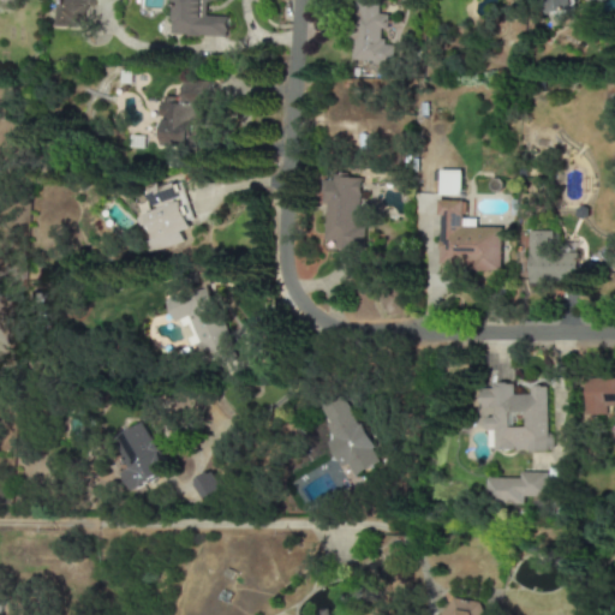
[(88,0),(57,0),(55,27),(87,28),(88,0)]
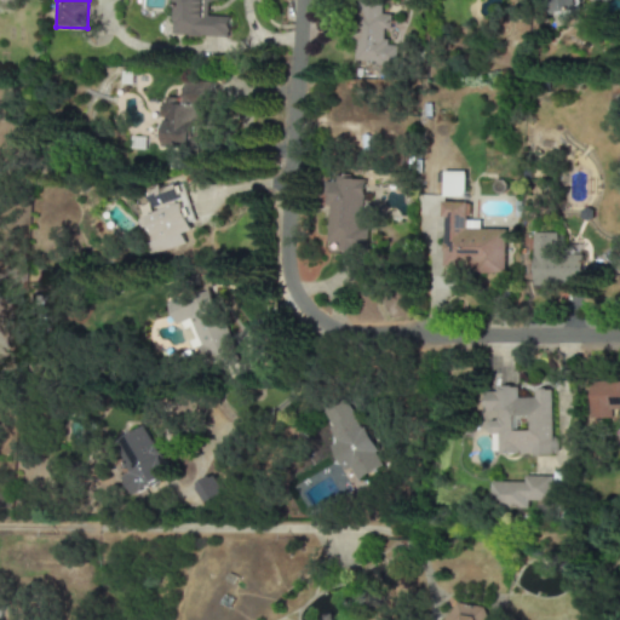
[(229,36),(229,17),(207,16),(208,1),(212,1),(212,0),(173,0),(173,35),(229,36)]
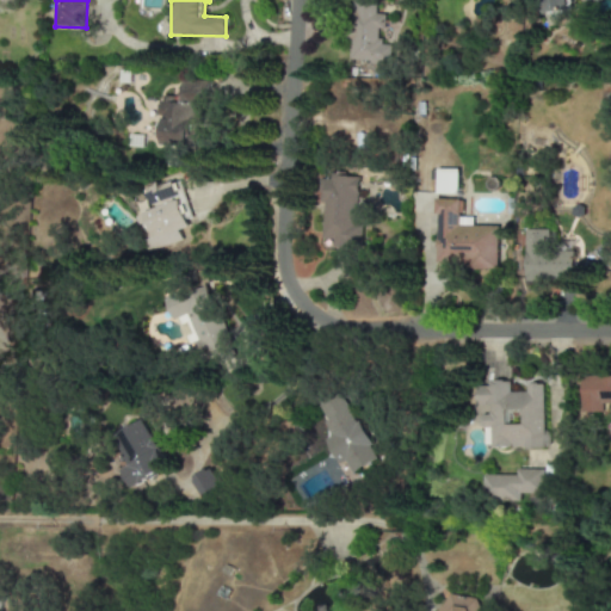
[(352,0),(347,60),(390,63),(392,45),(378,44),(380,28),(386,29),(387,14),(375,13),(376,0),(352,0)]
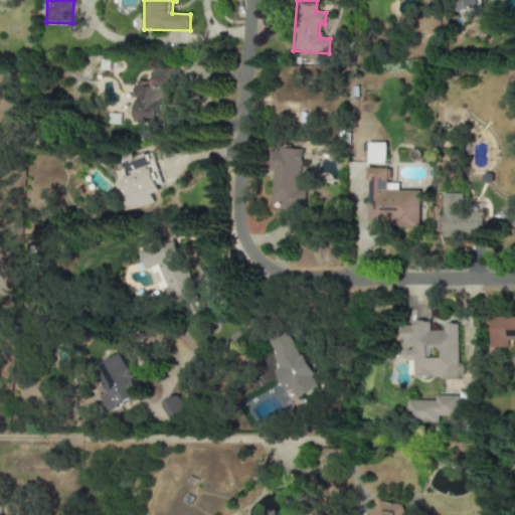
[(479,0),(458,0),(460,12),(481,9),(479,0)]
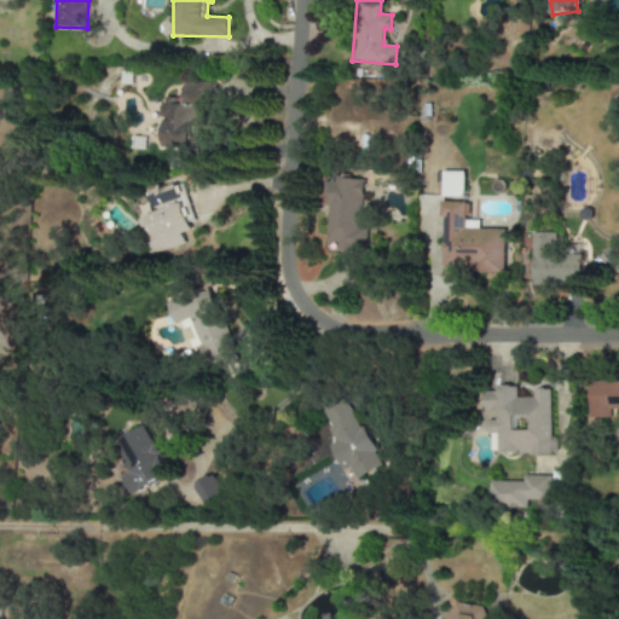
[(207,82),(185,80),(184,98),(165,97),(161,145),(202,149),(207,82)]
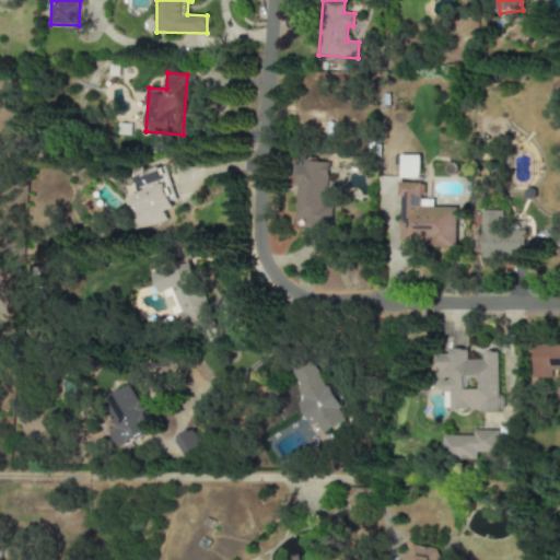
[(420,155),(400,154),(400,177),(420,178),(420,155)]
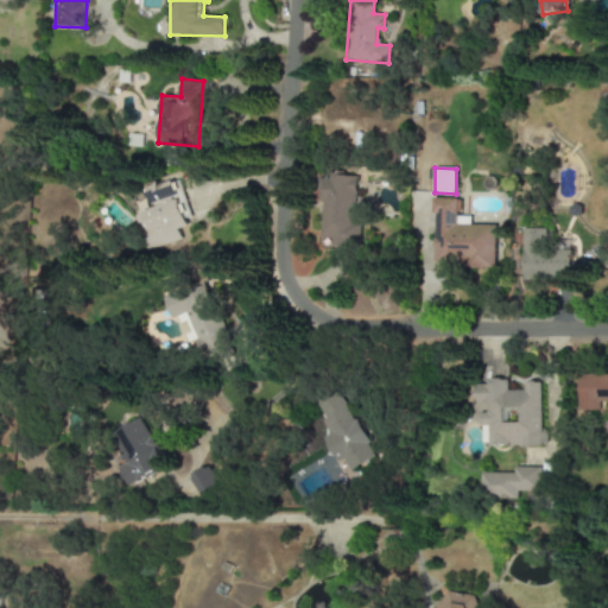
[(356,175),(328,173),(327,178),(317,177),(316,201),(322,202),(320,238),(331,239),(330,245),(360,247),(361,222),(354,221),(356,175)]
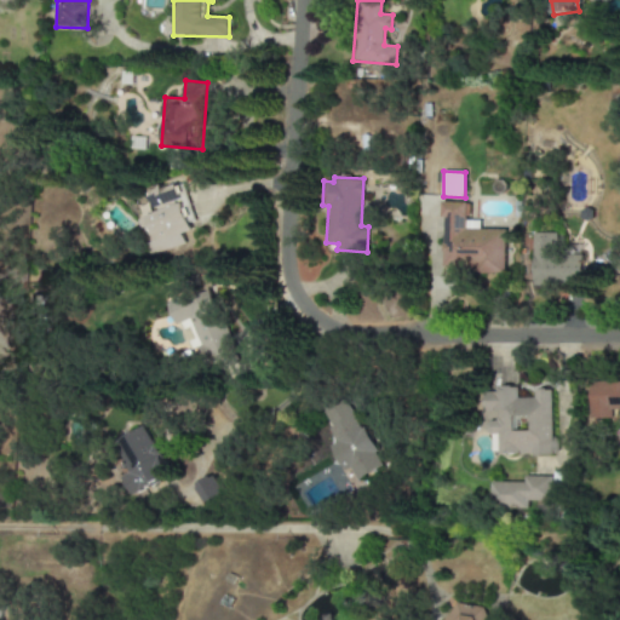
[(150,254),(185,245),(182,234),(191,231),(184,206),(188,206),(181,184),(162,189),(161,185),(149,188),(156,213),(139,218),(150,254)]
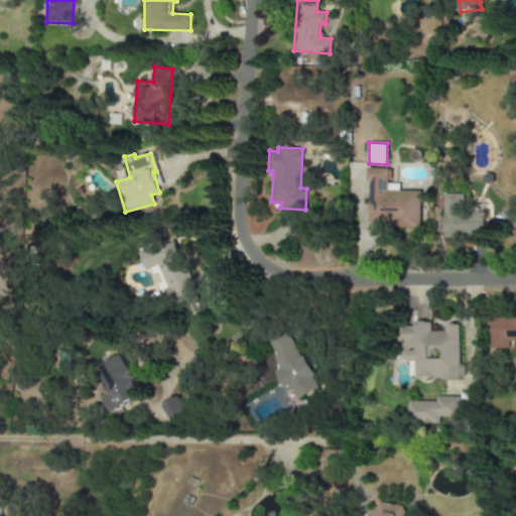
[(420,190),(399,190),(399,183),(388,183),(388,167),(369,167),(369,226),(420,226),(420,190)]
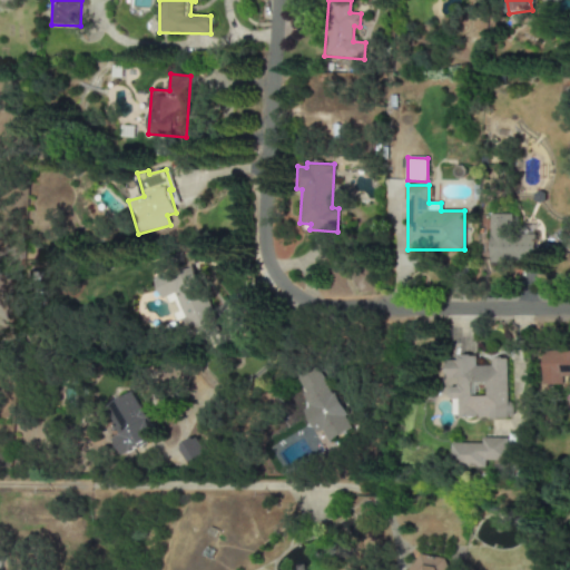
[(490,263),(533,263),(534,234),(512,234),(512,214),(490,214),(490,263)]
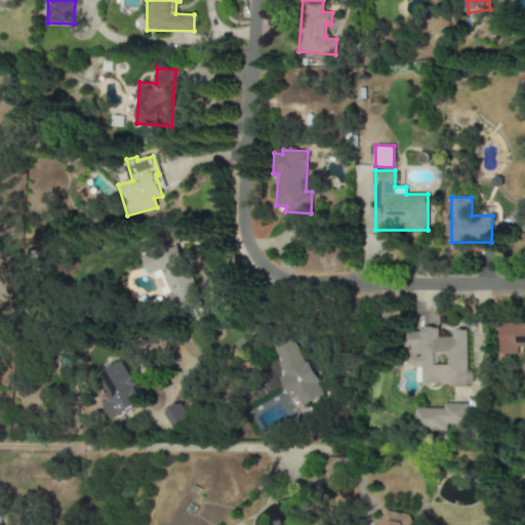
[(143,253),(158,297),(167,294),(172,310),(198,300),(177,242),(143,253)]
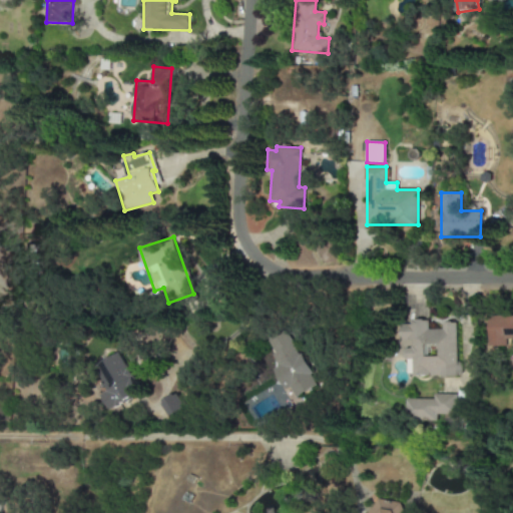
[(489,346),(507,346),(507,339),(512,339),(512,316),(489,316),(489,346)]
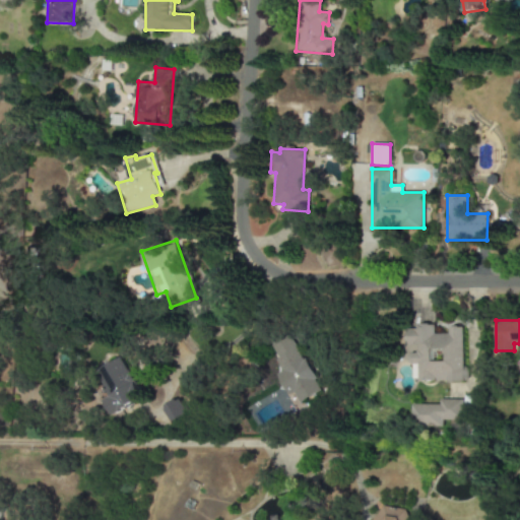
[(418,382),(464,381),(463,327),(448,327),(448,333),(435,333),(435,326),(407,326),(407,345),(417,345),(417,353),(408,353),(409,364),(418,364),(418,382)]
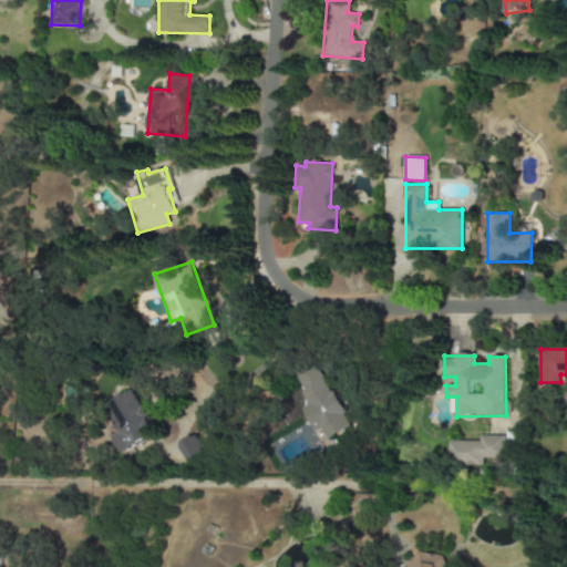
[(311,431),(318,428),(323,439),(348,426),(315,363),(291,375),(307,404),(299,408),(311,431)]
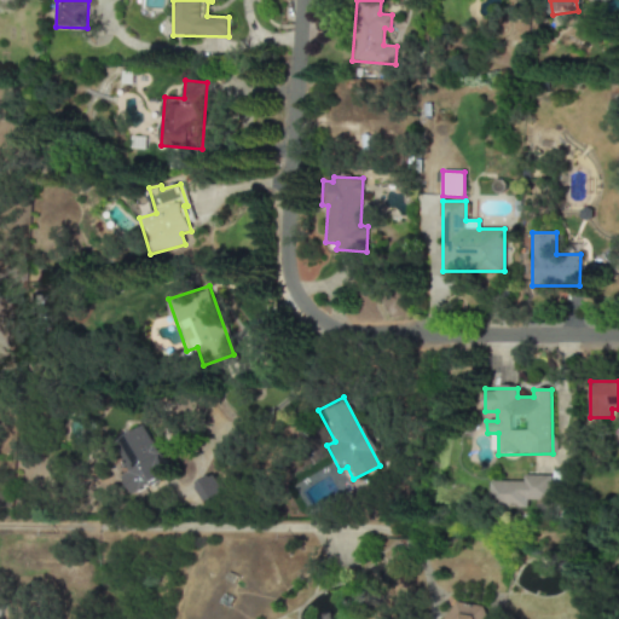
[(125,476),(134,495),(172,473),(145,424),(115,443),(132,472),(125,476)]
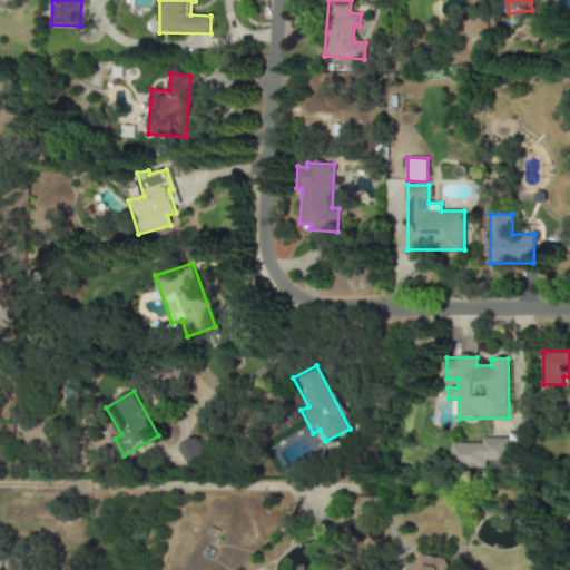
[(196,436),(178,446),(189,465),(207,455),(196,436)]
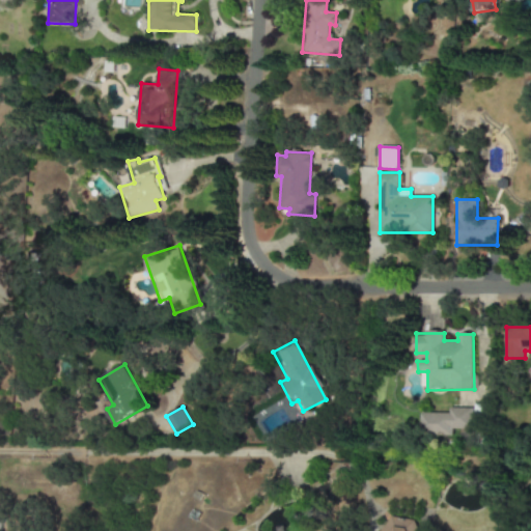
[(421,413),(420,436),(452,436),(452,428),(472,428),(473,408),(449,408),(449,413),(421,413)]
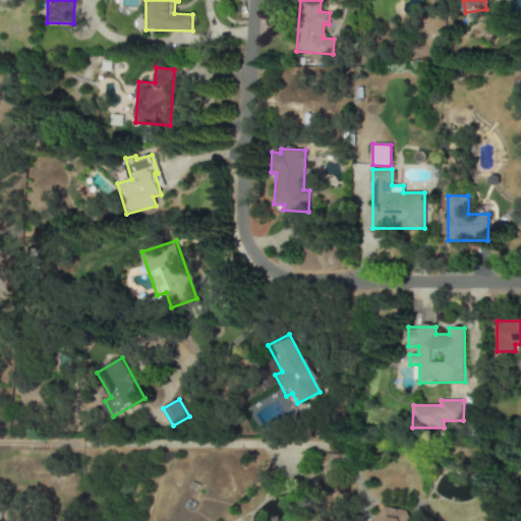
[(409,520),(410,510),(378,508),(377,520),(409,520)]
